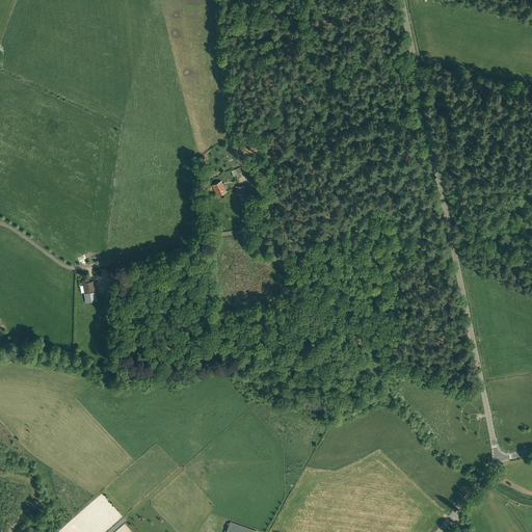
[(244,173),(242,166),(231,171),(234,177),(236,176),(244,173)]
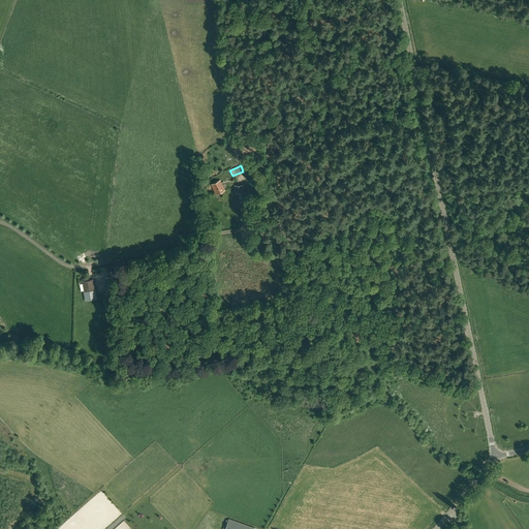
[(220,180),(212,184),(216,194),(225,190),(222,185),(224,184),(223,182),(221,182),(220,180)]
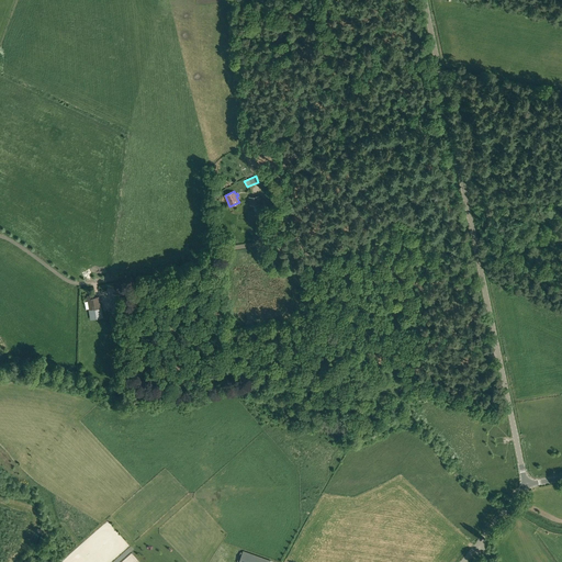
[(249,198),(250,205),(254,205),(254,210),(255,216),(258,216),(258,215),(260,215),(259,212),(260,212),(260,210),(260,209),(260,204),(259,197),(249,198)]
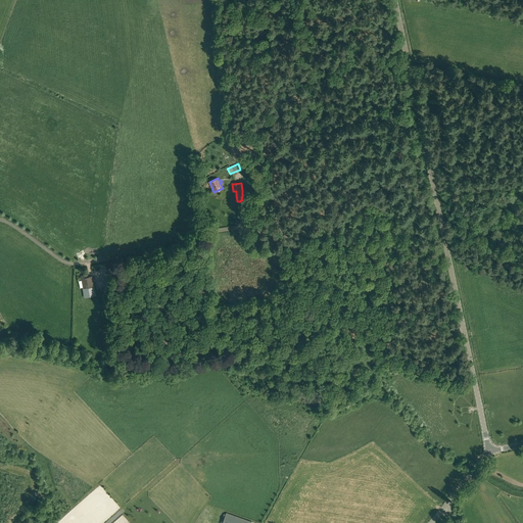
[(86,278),(85,275),(81,275),(83,288),(94,286),(92,276),(86,278)]
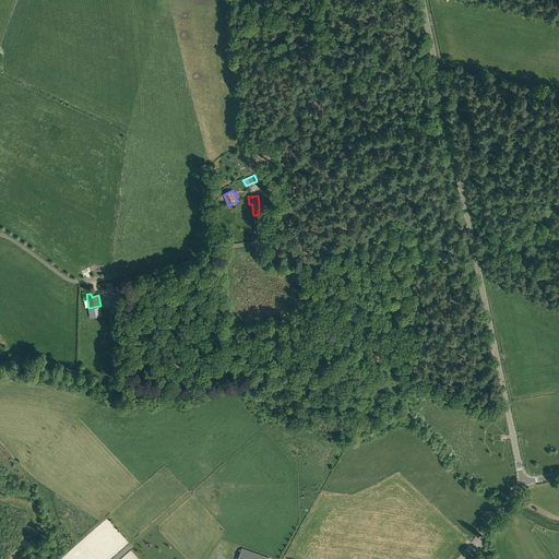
[(107,309),(107,308),(110,308),(108,299),(105,300),(100,300),(103,310),(107,309)]
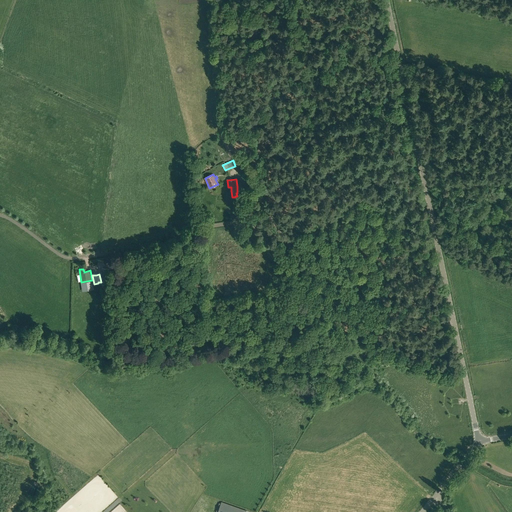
[(216,511),(245,511),(246,511),(221,502),(221,503),(219,503),(216,511)]
